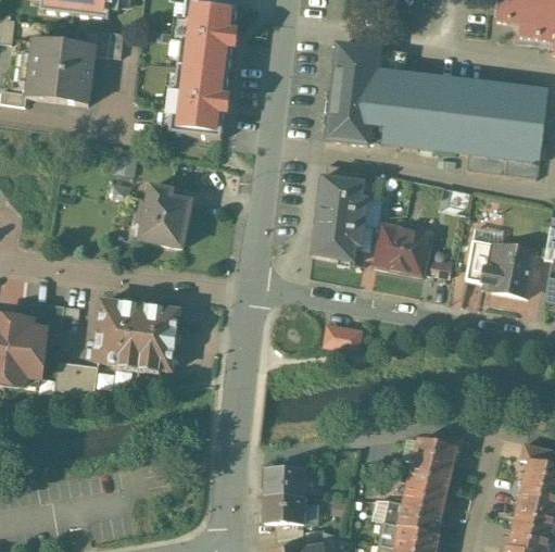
[(40,0),(40,9),(79,13),(109,17),(110,9),(118,10),(120,0),(40,0)]
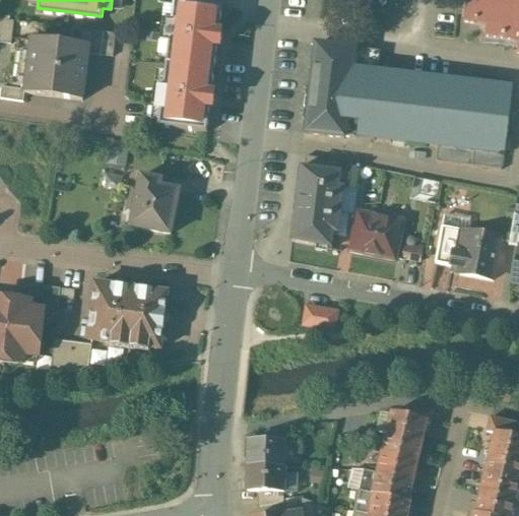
[(112,0),(111,9),(103,8),(102,16),(74,12),(74,16),(171,28),(174,0),(112,0)]
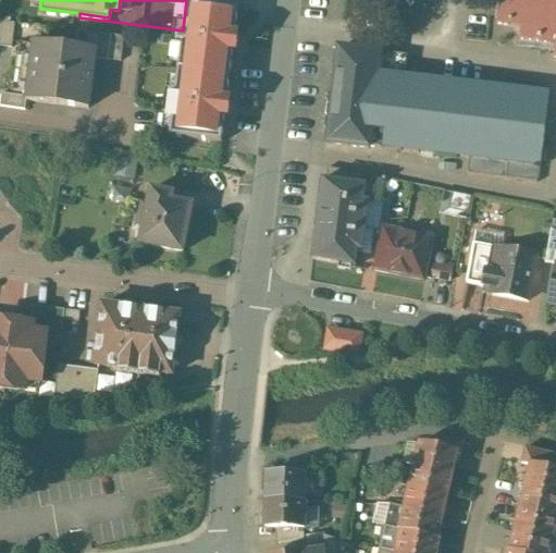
[(238,4),(204,0),(186,0),(183,31),(178,65),(230,72),(233,47),(236,47),(238,33),(235,32),(238,4)]
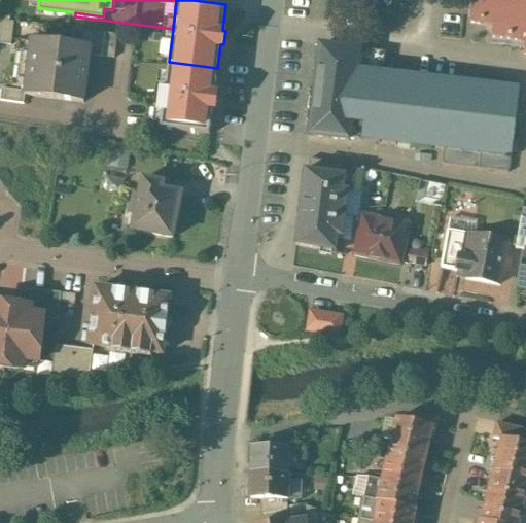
[(471,0),(469,18),(493,21),(491,33),(525,38),(525,44),(524,50),(525,50),(525,0),(471,0)]
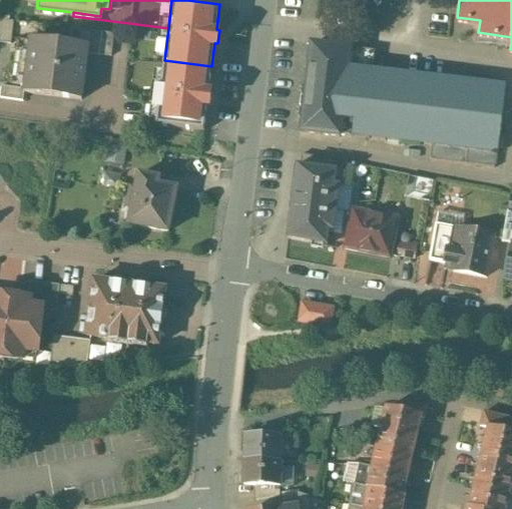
[(14,17),(2,16),(0,32),(0,39),(11,40),(14,17)]
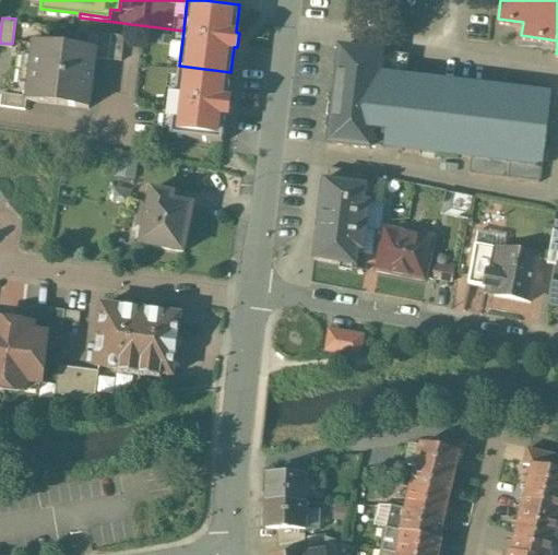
[(95,27),(93,44),(92,54),(119,56),(121,30),(95,27)]
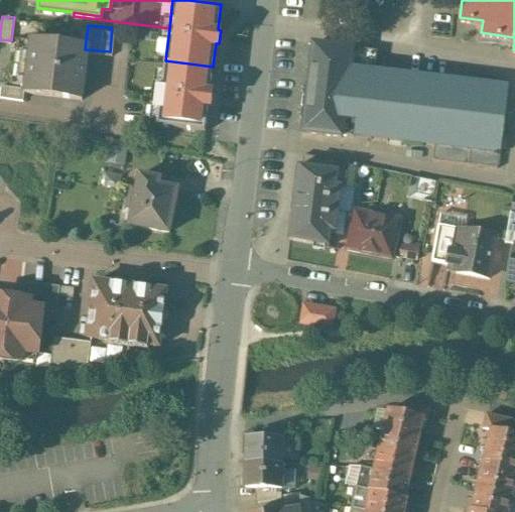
[(86,40),(29,34),(24,83),(24,88),(81,94),(85,49),(86,40)]
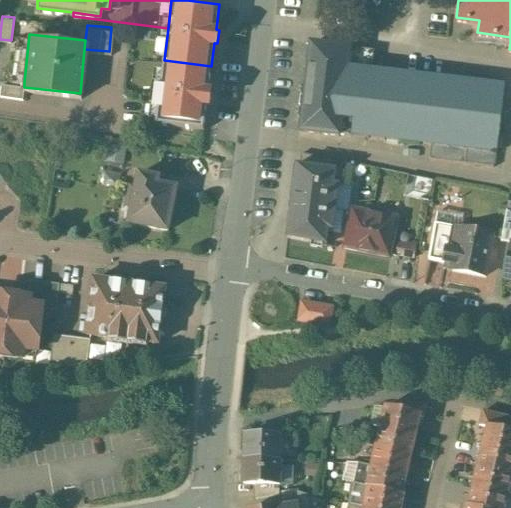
[(350,43),(310,39),(301,128),(466,145),(495,148),(496,143),(501,144),(502,133),(497,133),(502,80),(371,67),(347,64),(350,43)]
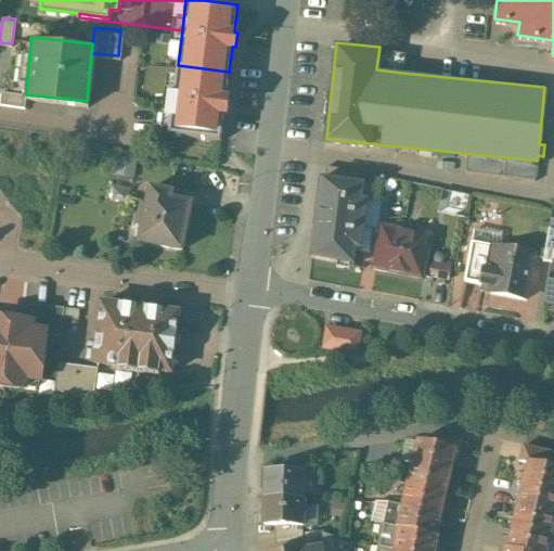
[(404,49),(379,47),(376,69),(402,73),(404,49)]
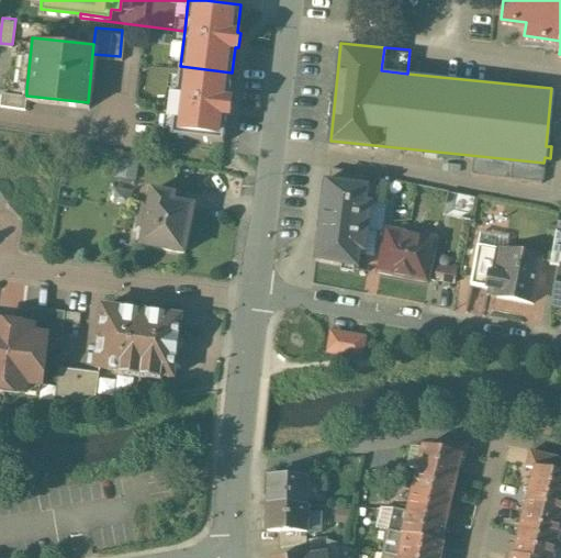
[(232,73),(180,66),(171,134),(223,140),(226,113),(231,114),(232,98),(227,98),(232,73)]
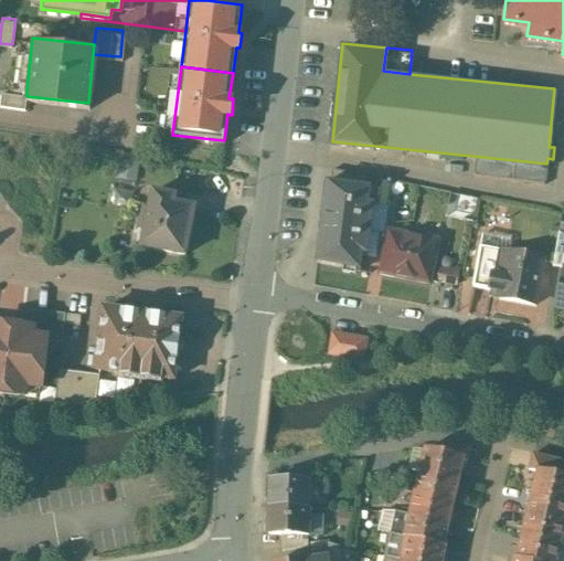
[(27,96),(27,91),(0,85),(0,99),(24,105),(27,96)]
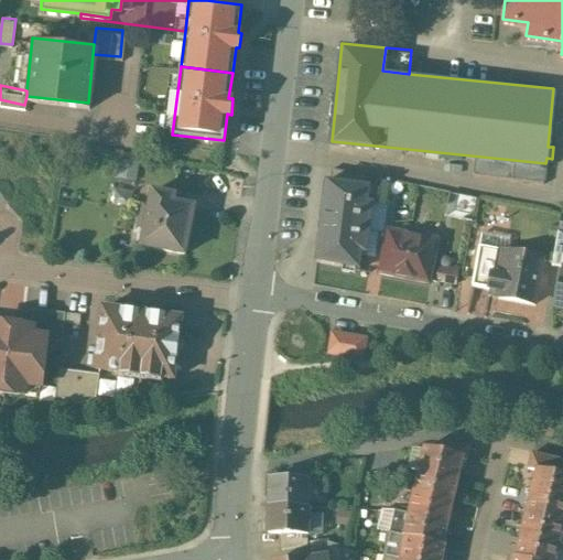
[(545,163),(513,160),(511,176),(543,181),(545,163)]
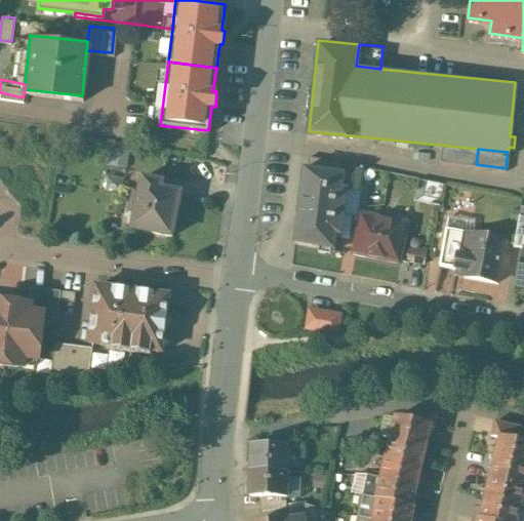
[(309,154),(308,166),(343,170),(353,172),(355,161),(309,154)]
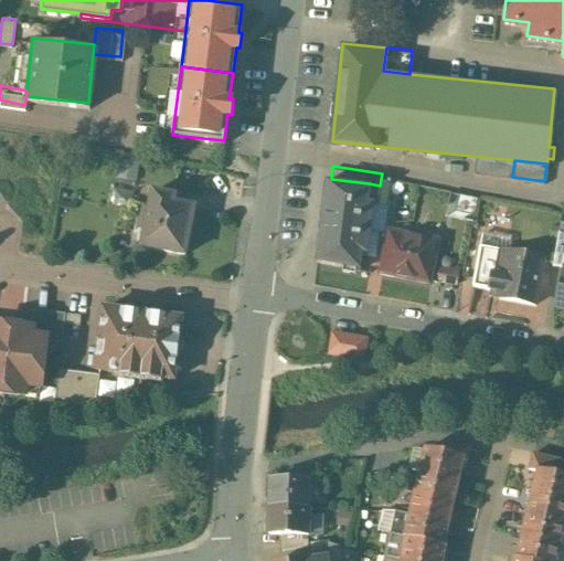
[(393,175),(382,173),(380,186),(369,183),(366,201),(374,202),(389,204),(393,175)]
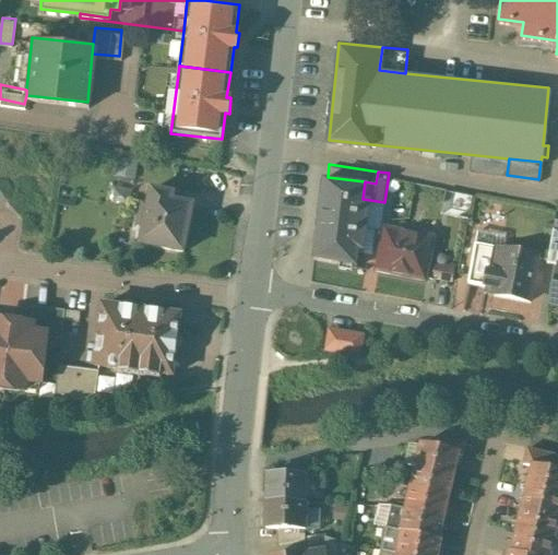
[(328,177),(324,176),(312,257),(355,263),(357,247),(364,248),(370,200),(363,199),(365,181),(328,177)]
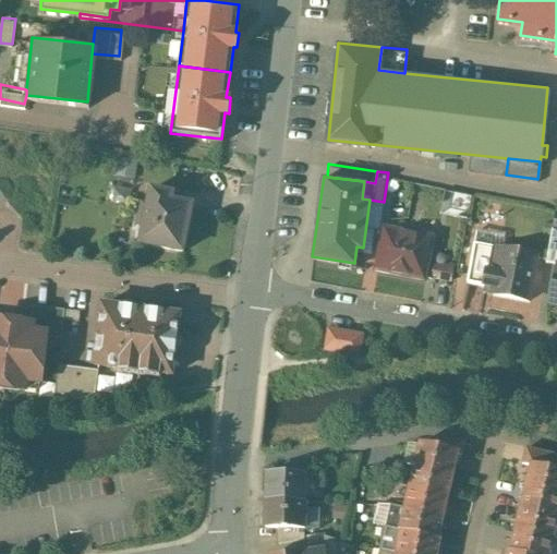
[(181,191),(153,187),(148,201),(142,200),(142,203),(135,201),(132,220),(144,223),(141,241),(183,249),(192,201),(179,200),(181,191)]
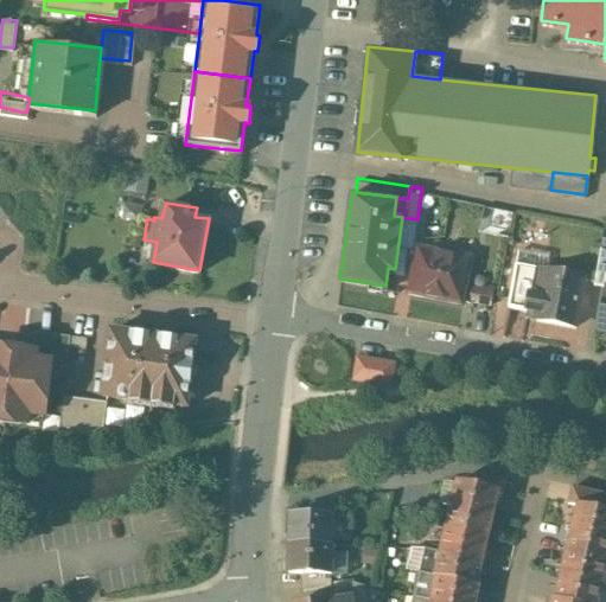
[(469,253),(418,244),(409,290),(461,299),(469,253)]
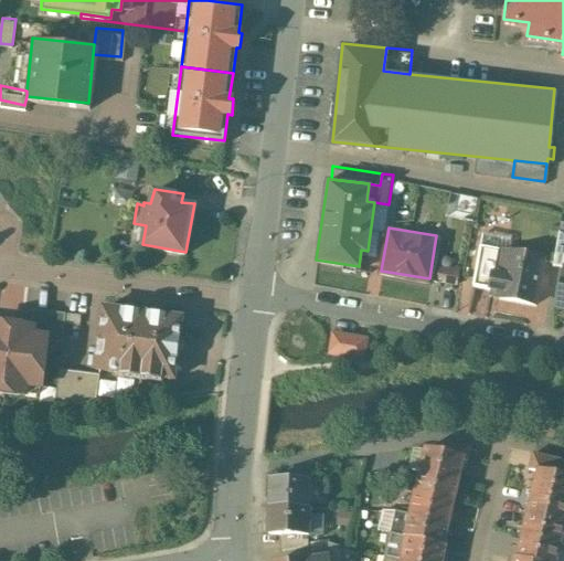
[(482,230),(479,243),(509,249),(511,235),(482,230)]
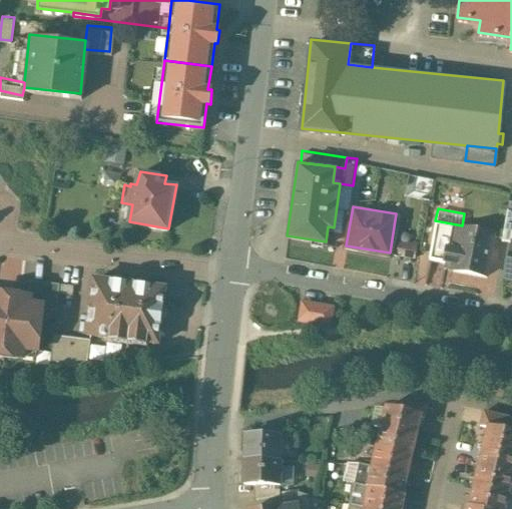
[(511,209),(506,208),(499,240),(511,243),(511,209)]
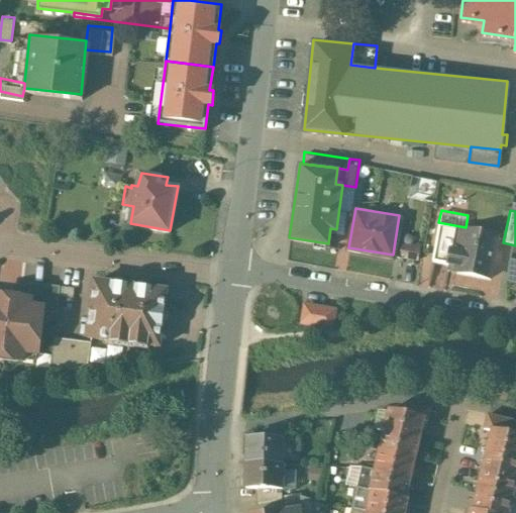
[(466,227),(438,222),(431,259),(457,264),(456,270),(489,276),(497,233),(466,227)]
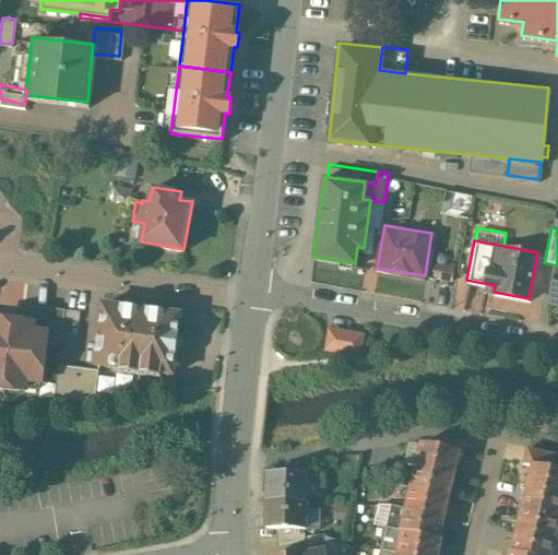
[(33,302),(32,321),(31,331),(46,332),(62,334),(64,304),(33,302)]
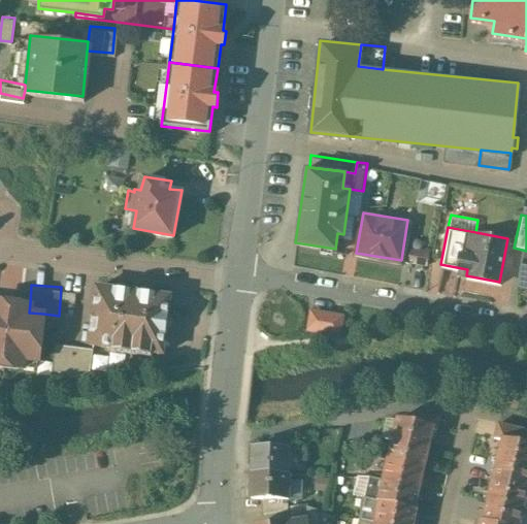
[(169,294),(96,285),(89,341),(112,345),(111,349),(152,354),(153,350),(163,351),(165,332),(167,332),(169,315),(166,314),(169,294)]
